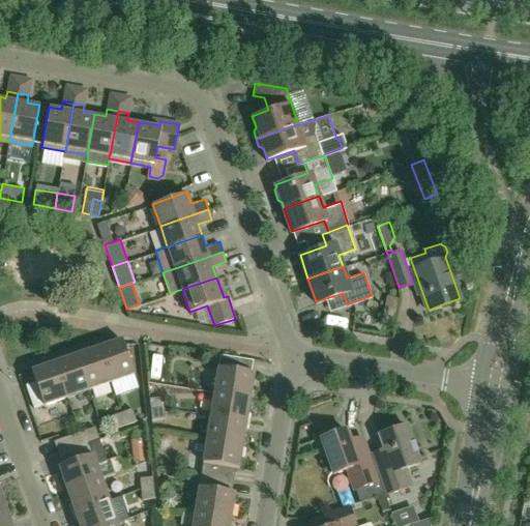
[(134,372),(122,338),(98,346),(111,380),(134,372)]
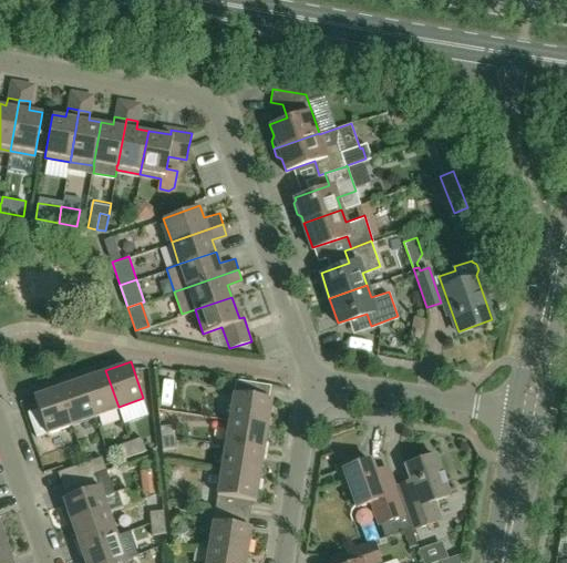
[(163,391),(179,390),(178,369),(162,370),(163,391)]
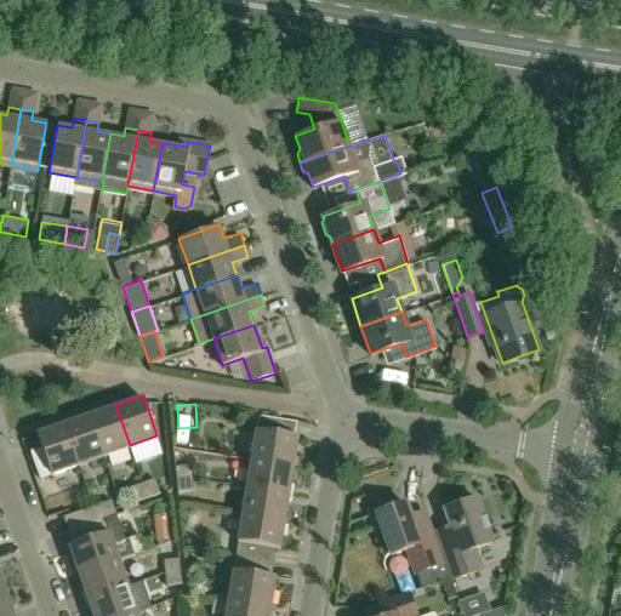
[(130,445),(115,405),(90,414),(103,455),(130,445)]
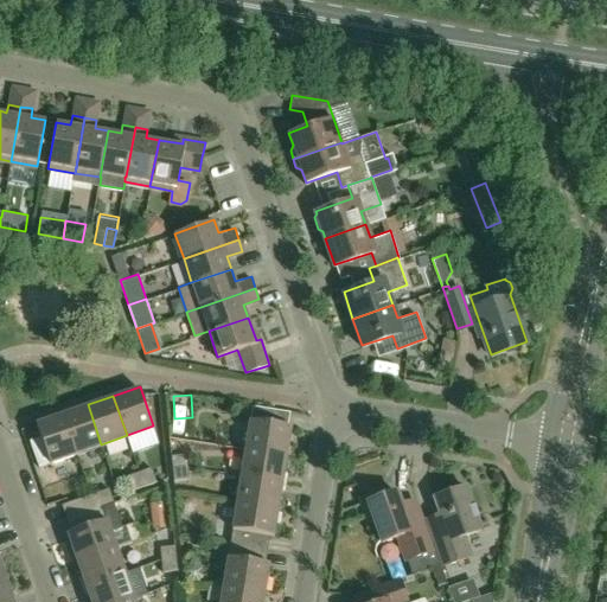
[(101,444),(88,404),(62,414),(76,453),(101,444)]
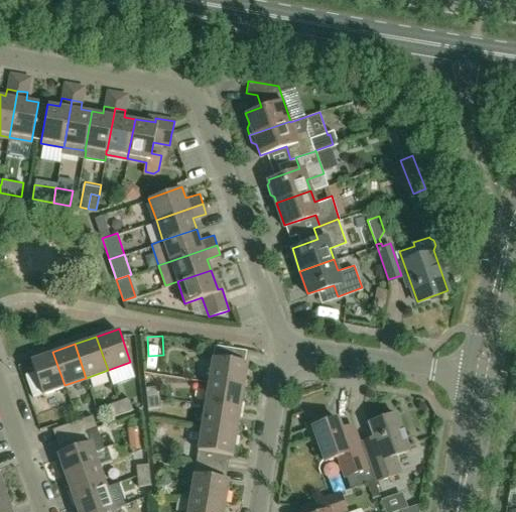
[(244,385),(247,362),(238,361),(240,348),(215,344),(209,380),(244,385)]
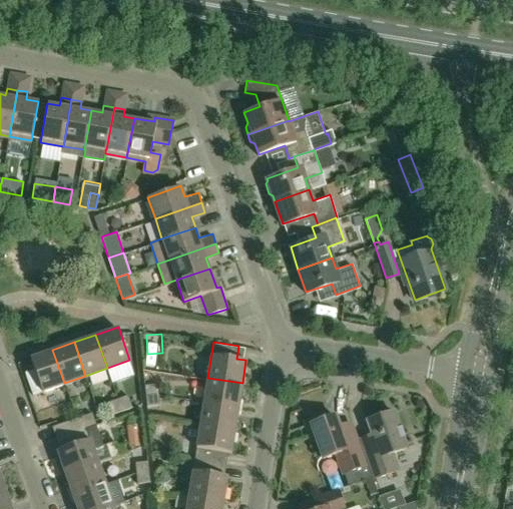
[(64,383),(52,350),(30,357),(42,391),(64,383)]
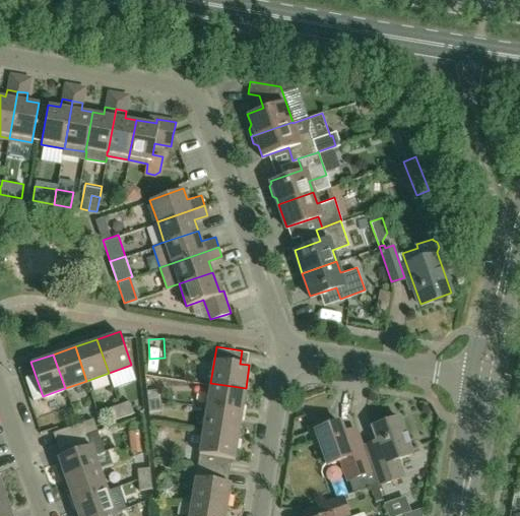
[(242,411),(246,388),(210,383),(206,405),(242,411)]
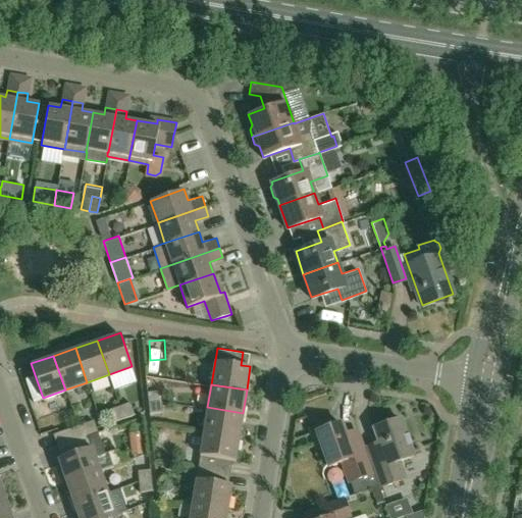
[(161,400),(160,389),(147,391),(148,401),(161,400)]
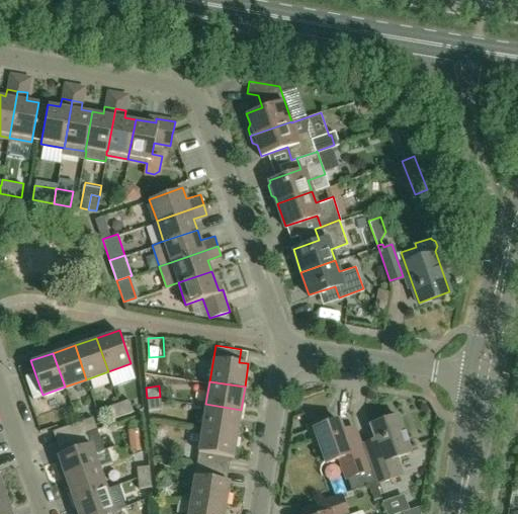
[(160,397),(147,398),(148,409),(161,408),(160,397)]
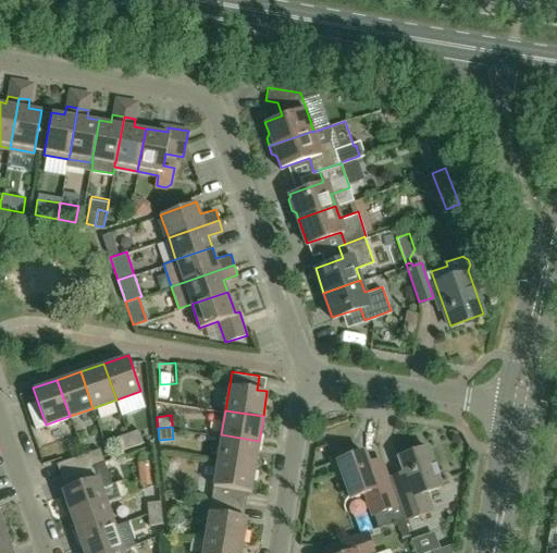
[(127,431),(132,445),(143,441),(138,428),(127,431)]
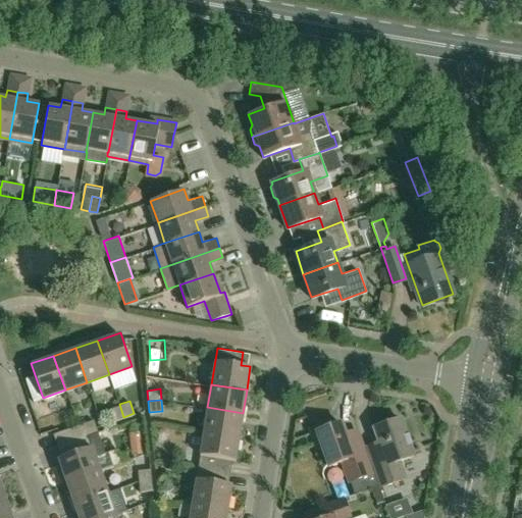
[(113,420),(123,417),(119,404),(109,408),(113,420)]
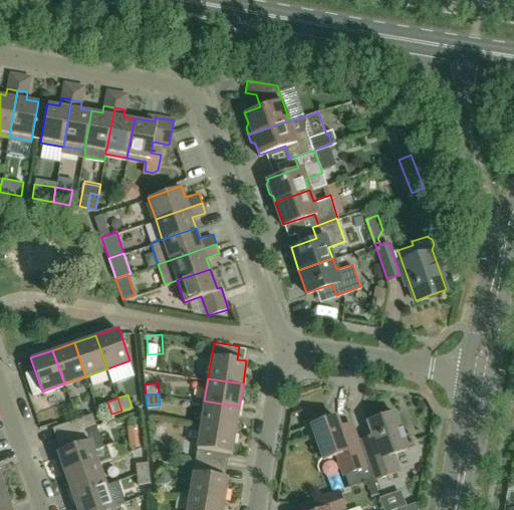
[(235,429),(239,407),(204,401),(201,424),(235,429)]
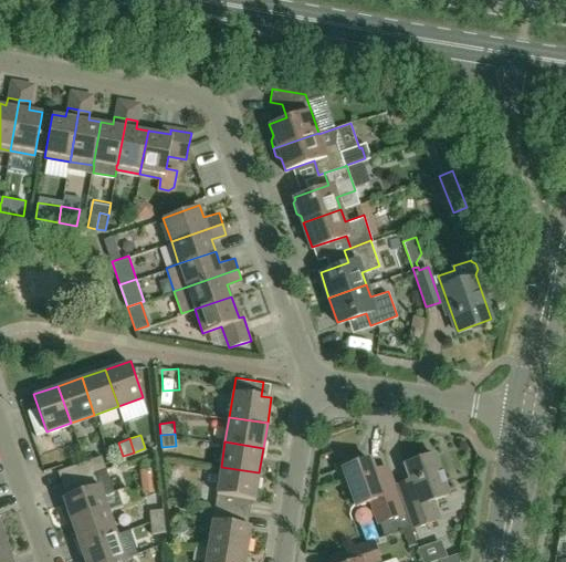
[(448,492),(435,453),(405,464),(416,496),(401,501),(405,512),(410,526),(410,527),(440,517),(433,498),(448,492)]
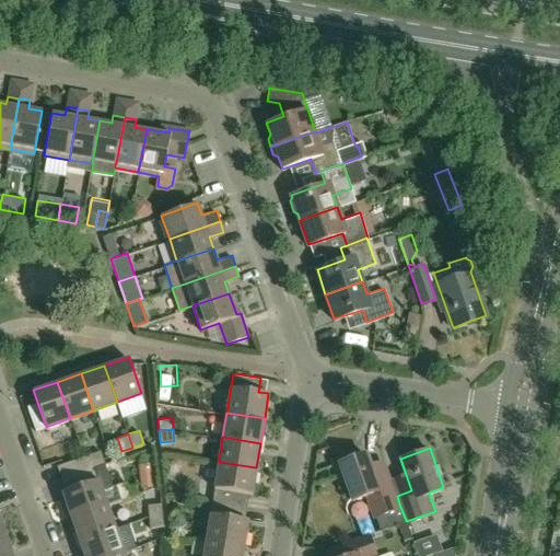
[(83,455),(88,468),(94,466),(105,463),(100,450),(83,455)]
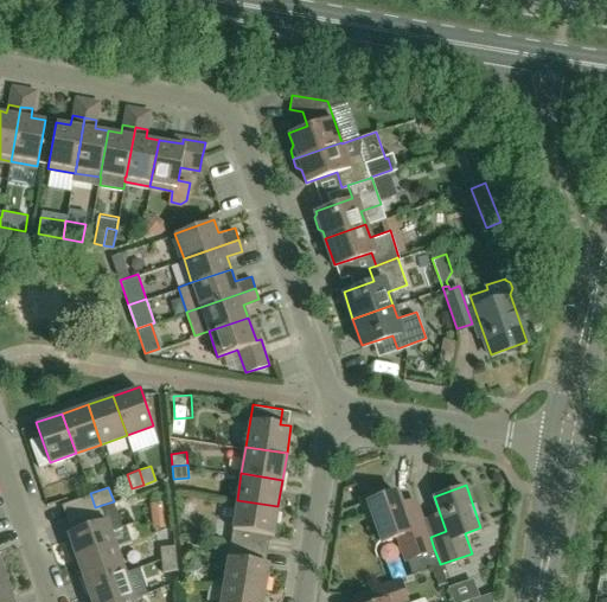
[(396,491),(387,493),(385,490),(362,498),(369,518),(372,516),(382,540),(397,535),(406,558),(409,557),(434,549),(430,537),(423,517),(408,523),(396,491)]
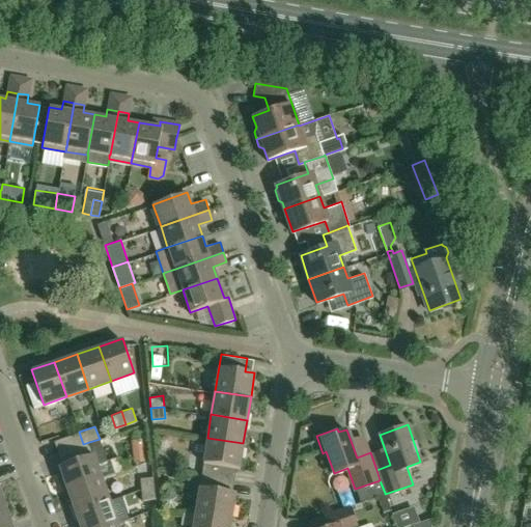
[(63,450),(83,444),(79,432),(59,439),(63,450)]
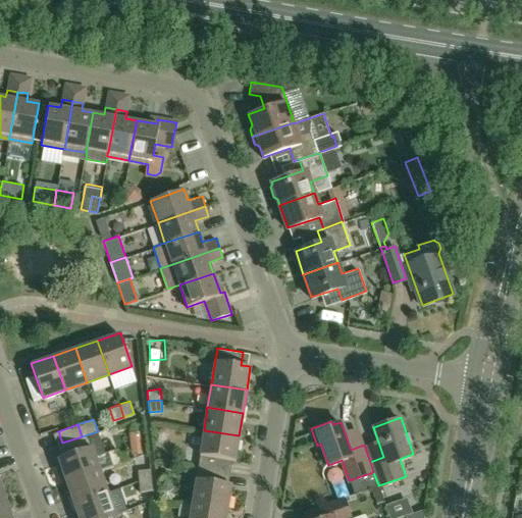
[(158,425),(158,445),(180,445),(180,425),(158,425)]
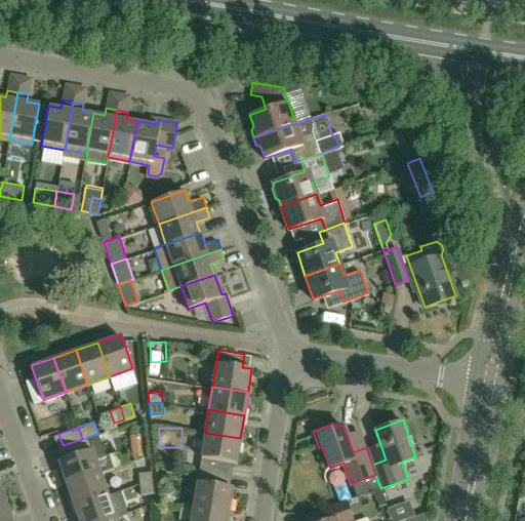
[(237,463),(240,438),(205,433),(199,469),(225,473),(227,461),(237,463)]
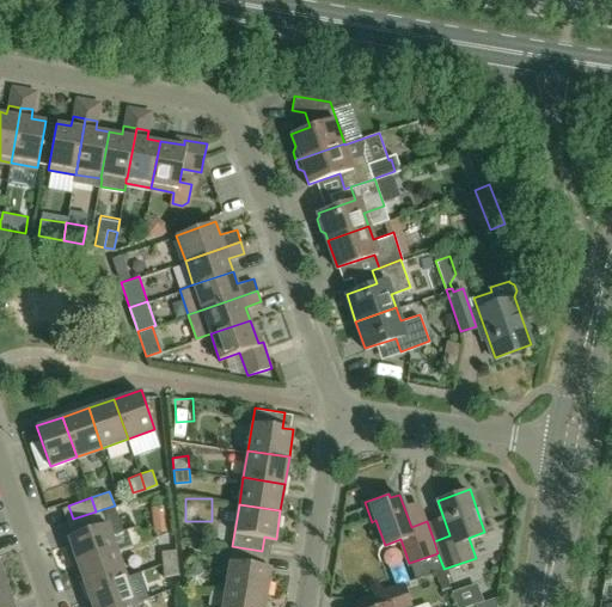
[(67,537),(77,563),(116,550),(133,544),(127,529),(111,534),(103,509),(96,512),(73,519),(78,533),(67,537)]
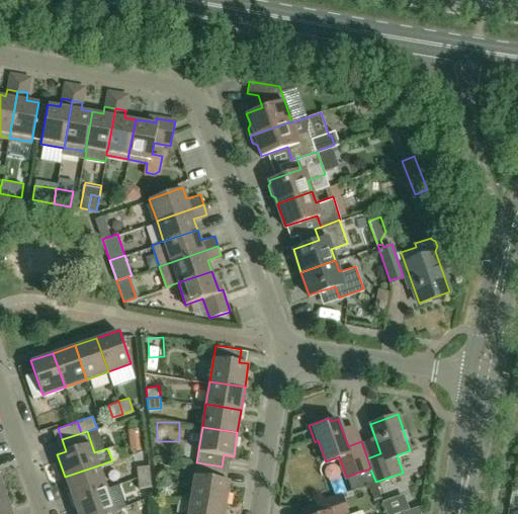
[(226,504),(230,481),(221,479),(222,466),(196,462),(190,498),(226,504)]
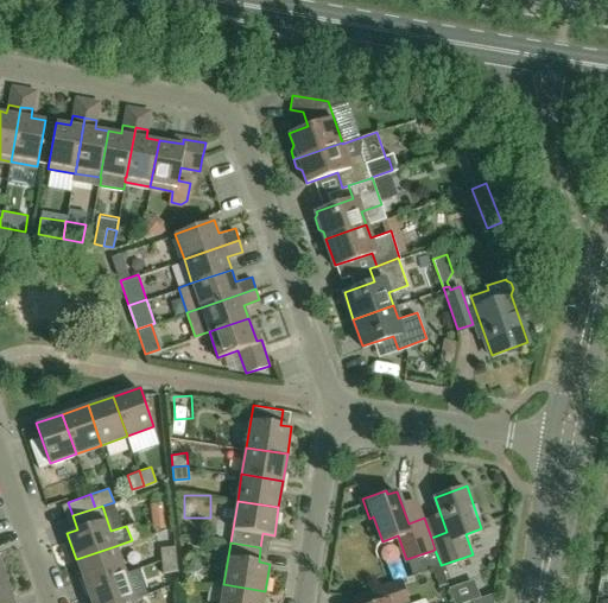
[(177,570),(175,545),(160,546),(163,571),(177,570)]
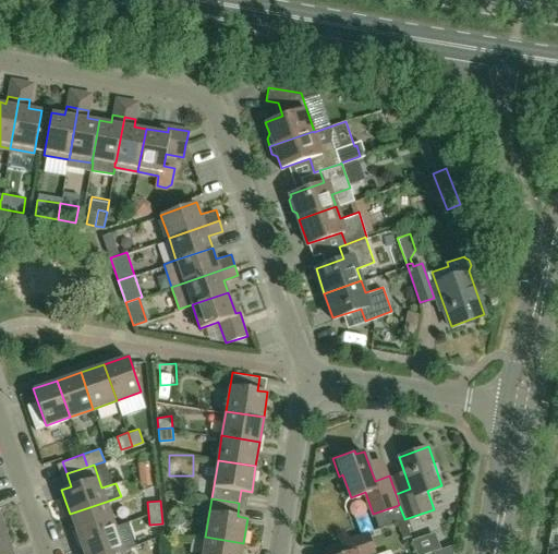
[(114,525),(106,502),(70,514),(79,538),(114,525)]
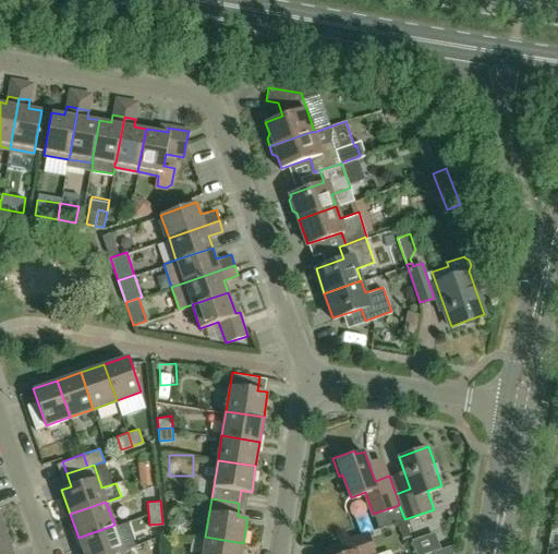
[(399,505),(376,513),(380,526),(398,520),(404,518),(399,505)]
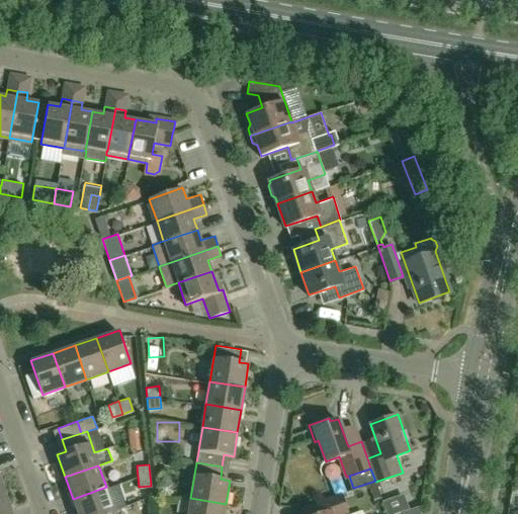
[(375,482),(375,481),(369,483),(374,498),(380,496),(375,482)]
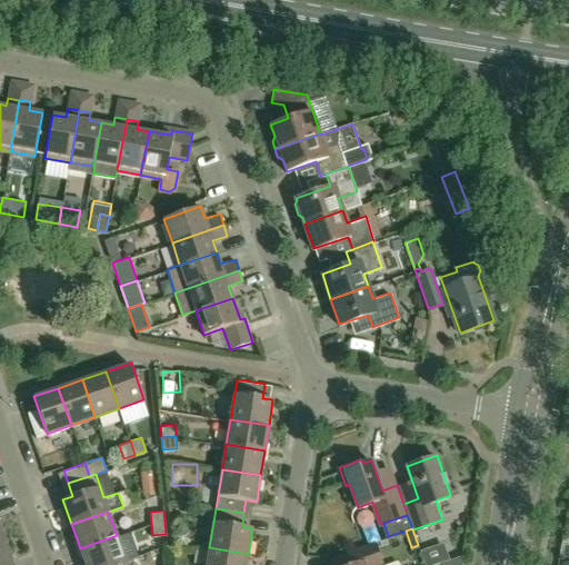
[(108,564),(125,559),(117,535),(80,548),(86,564),(108,564)]
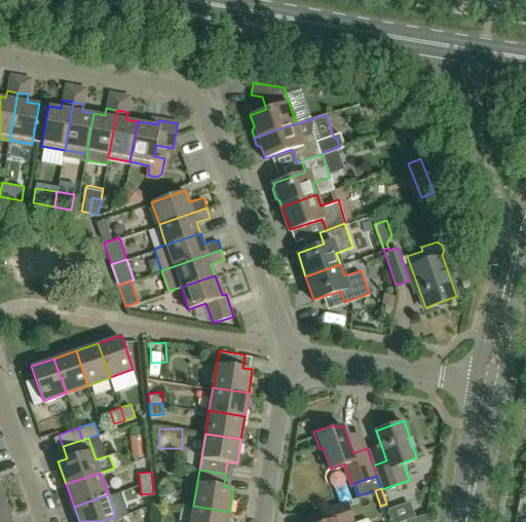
[(0,521),(11,521),(4,500),(0,501),(0,521)]
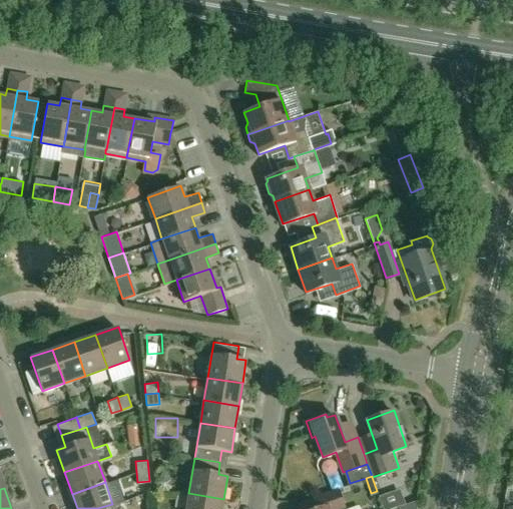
[(345,508),(338,488),(314,496),(318,508),(345,508)]
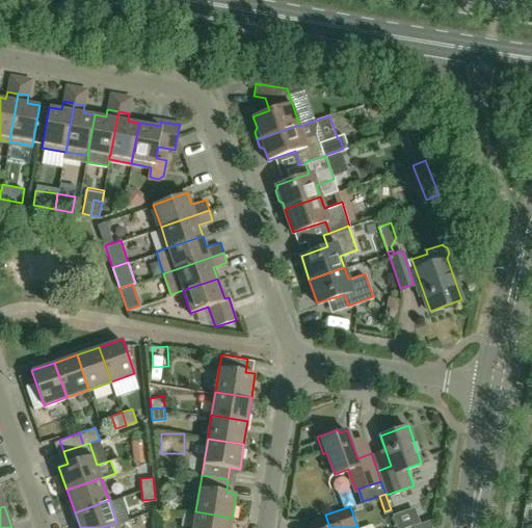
[(230,527),(232,518),(195,511),(192,527),(230,527)]
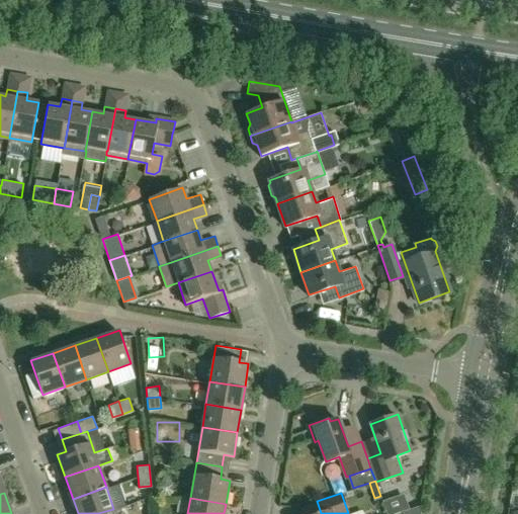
[(419,513),(422,503),(403,510),(404,513),(419,513)]
